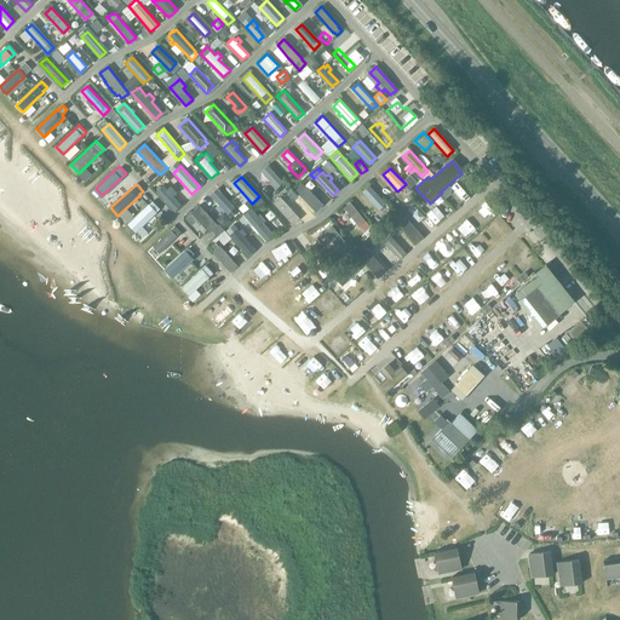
[(306,184),(298,190),(315,211),(322,205),(306,184)]
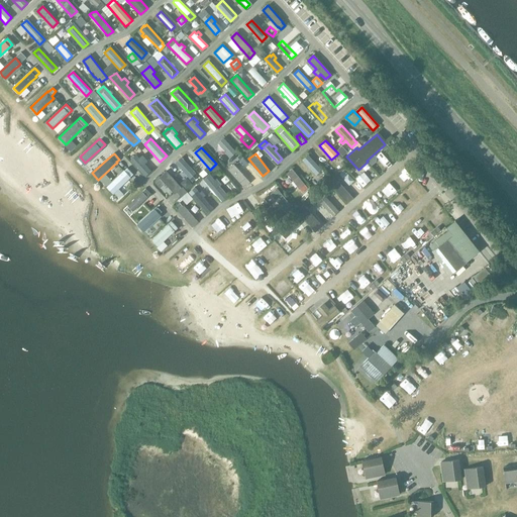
[(145,177),(151,171),(144,164),(147,161),(142,156),(139,158),(136,154),(130,161),(145,177)]
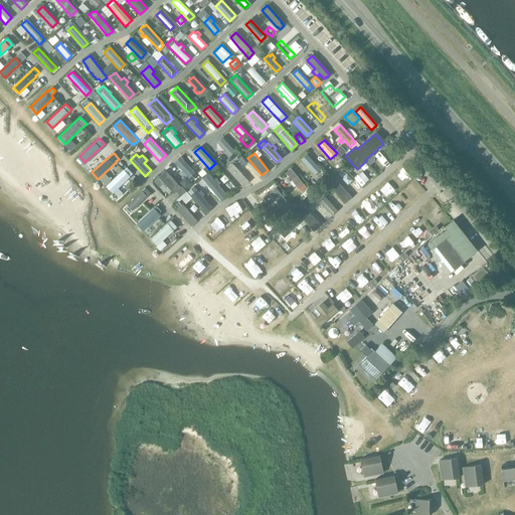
[(320,170),(306,155),(301,160),(314,175),(320,170)]
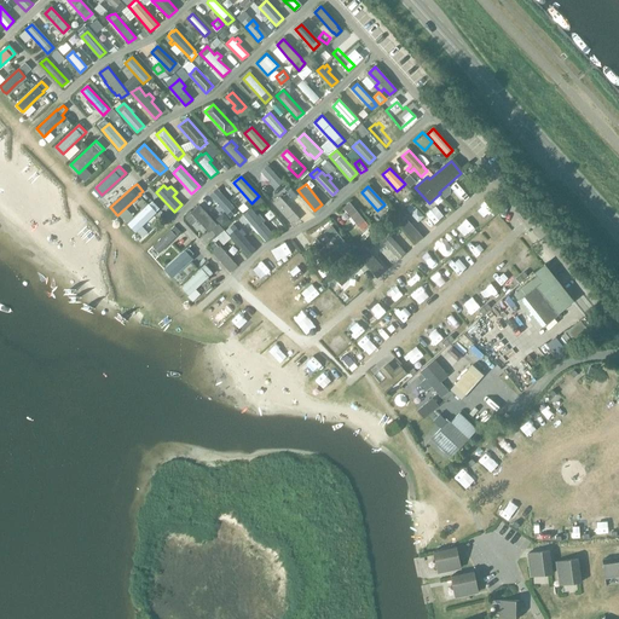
[(236,209),(217,189),(212,192),(231,213),(236,209)]
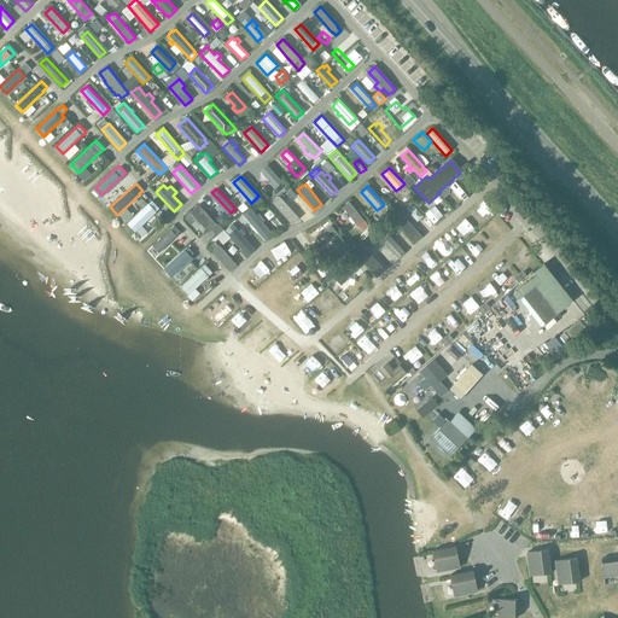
[(325,193),(319,199),(326,207),(332,200),(325,193)]
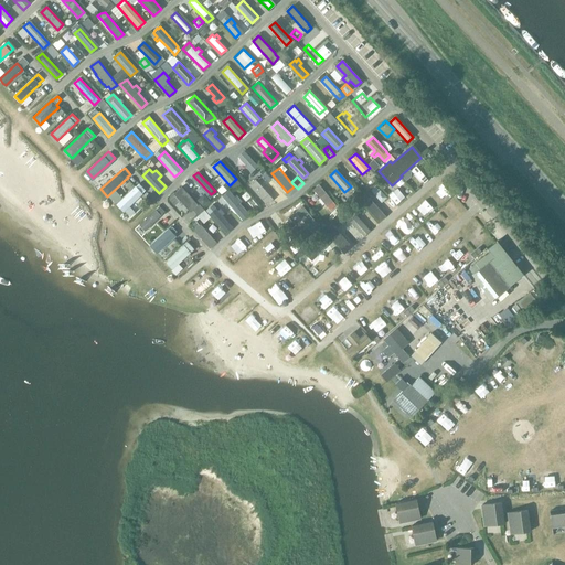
[(267,205),(274,200),(255,179),(248,185),(267,205)]
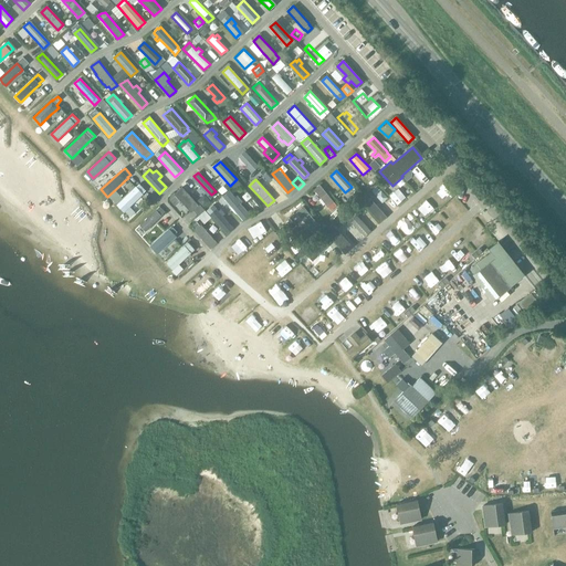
[(116,205),(124,212),(143,194),(146,190),(139,184),(136,187),(135,186),(116,205)]
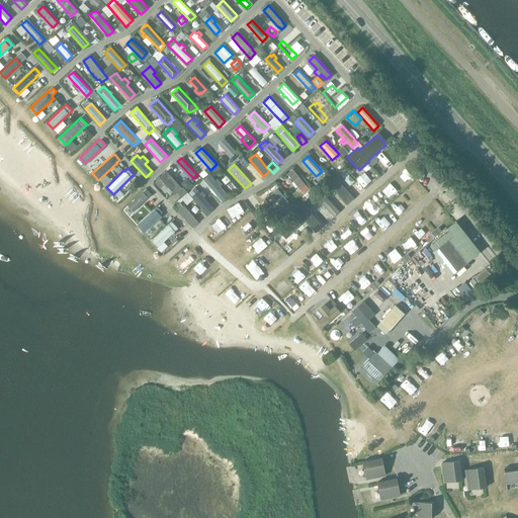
[(306,185),(292,169),(286,174),(299,189),(306,185)]
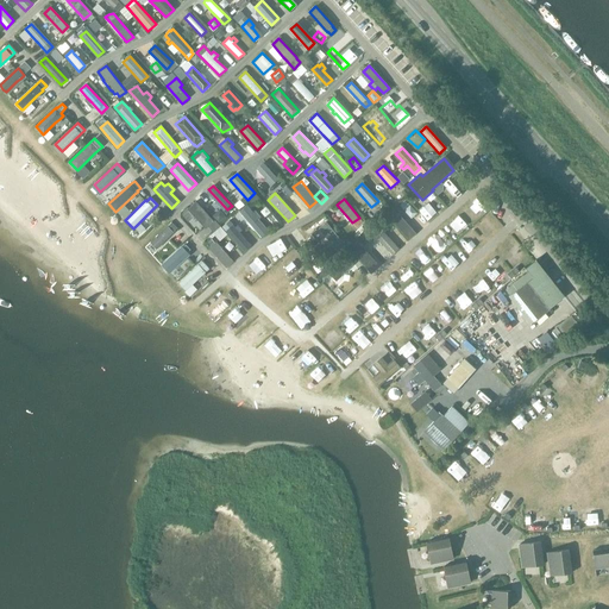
[(196,201),(188,209),(206,230),(214,221),(196,201)]
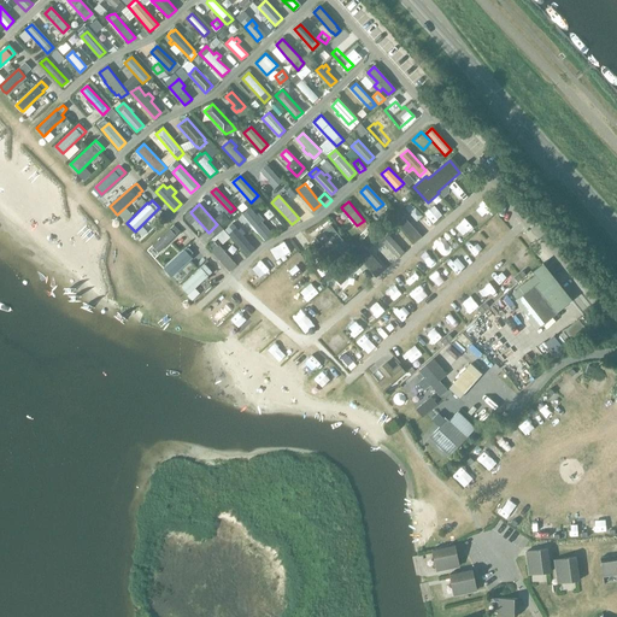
[(423,211),(432,224),(442,217),(434,205),(423,211)]
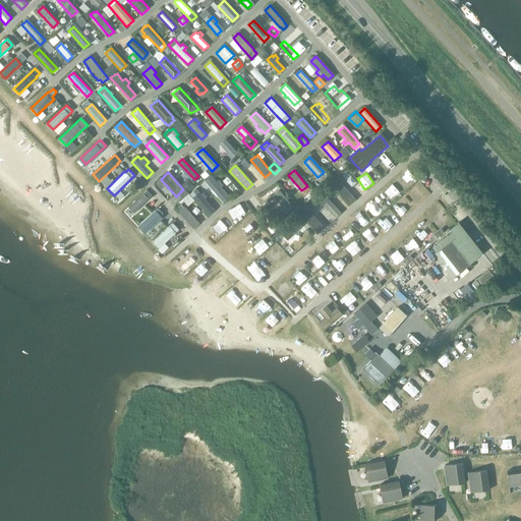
[(350,174),(344,179),(349,186),(355,181),(350,174)]
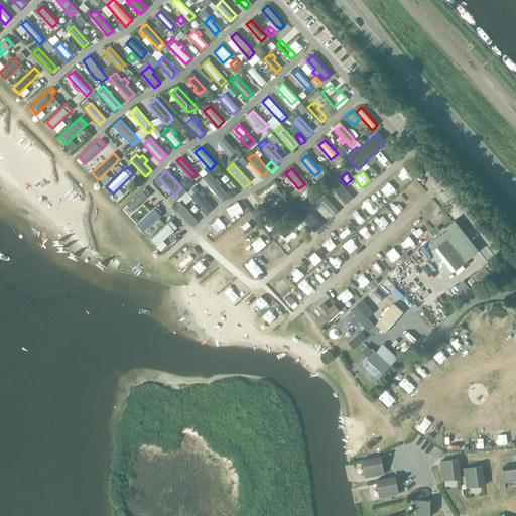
[(175,177),(179,182),(184,178),(180,173),(175,177)]
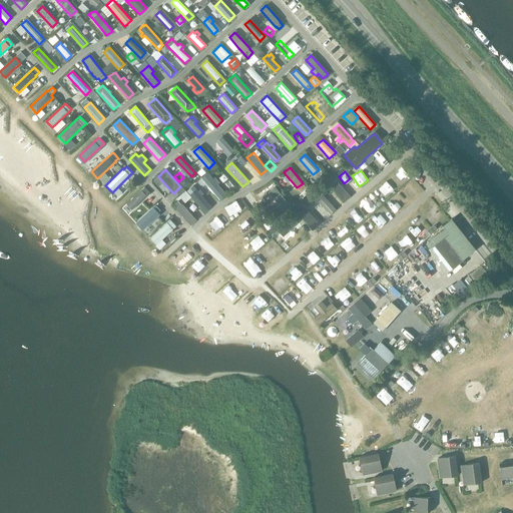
[(220,199),(225,195),(216,184),(218,182),(214,178),(212,180),(207,174),(202,178),(220,199)]
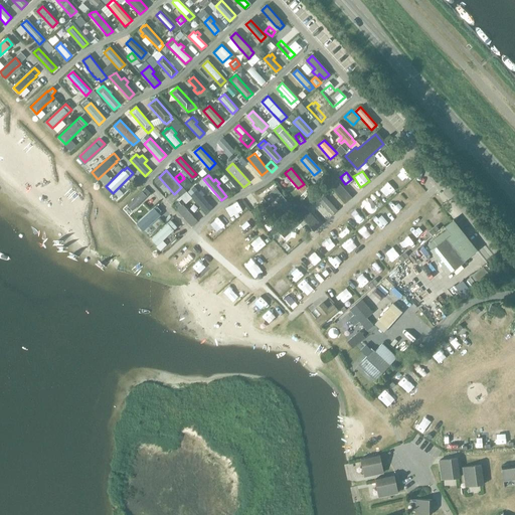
[(333,177),(330,179),(327,182),(331,186),(332,187),(346,203),(352,197),(338,182),(337,182),(333,177)]
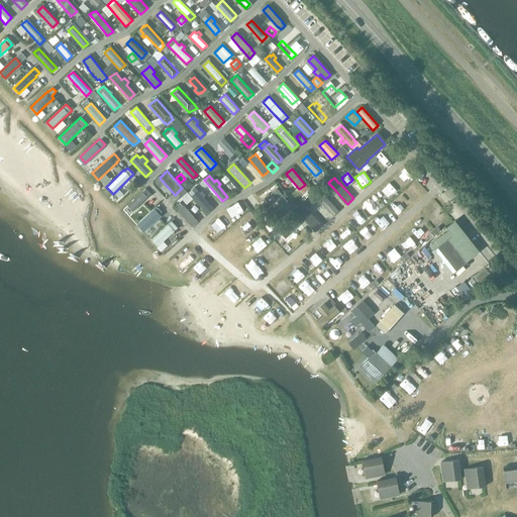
[(189,193),(207,214),(213,209),(195,188),(189,193)]
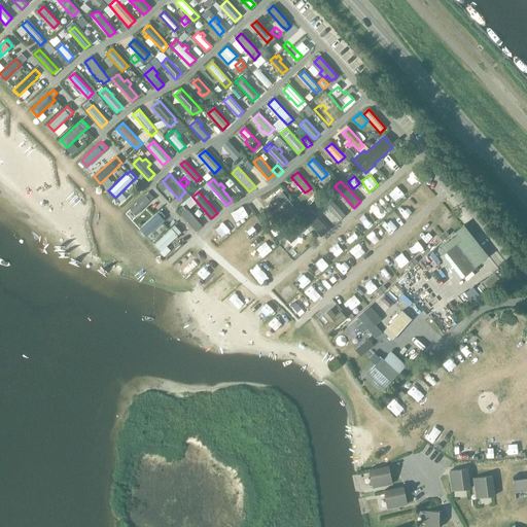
[(144,196),(130,210),(135,216),(150,201),(153,198),(148,192),(145,196),(144,196)]
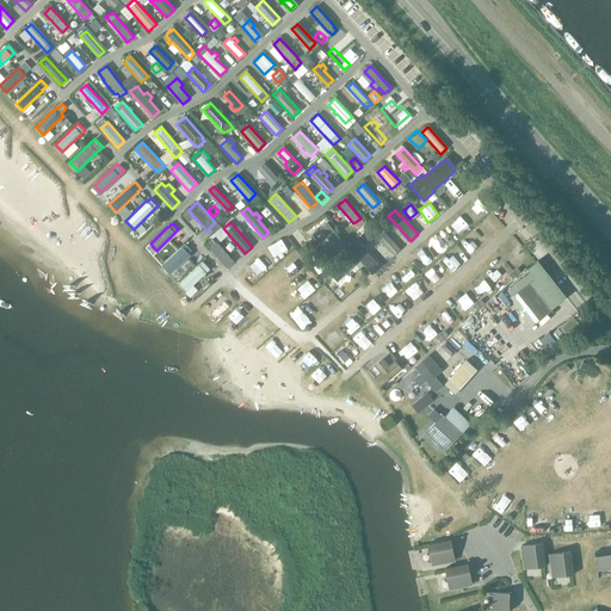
[(327,223),(320,229),(341,254),(347,250),(344,244),(327,223)]
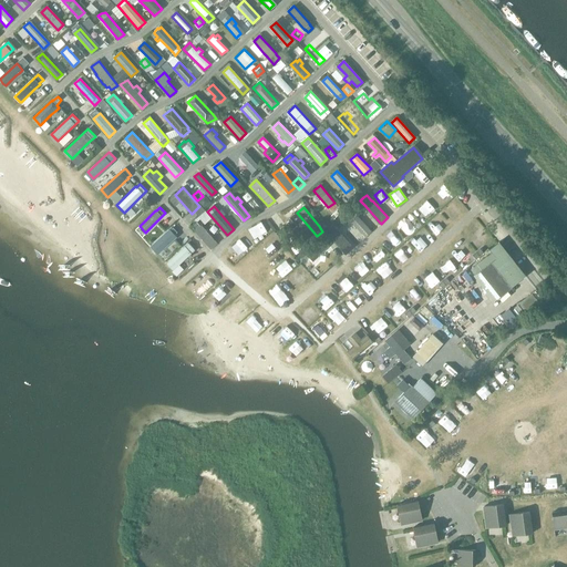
[(371,232),(356,216),(350,222),(364,237),(371,232)]
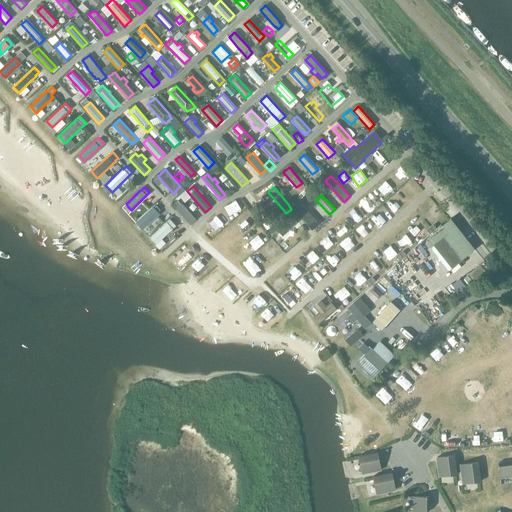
[(395,210),(400,206),(393,197),(388,200),(395,210)]
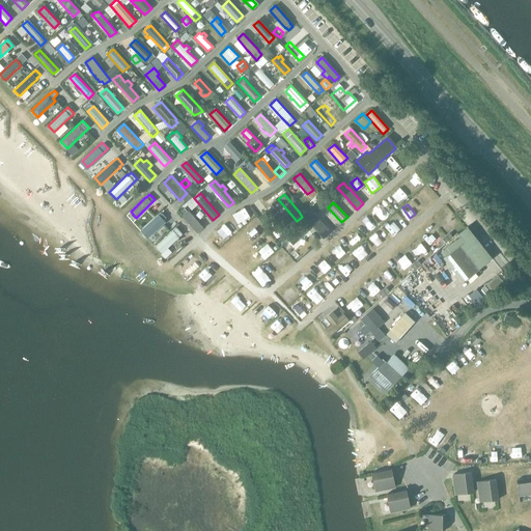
[(197,233),(203,228),(188,211),(187,212),(184,207),(179,213),(183,216),(182,217),(197,233)]
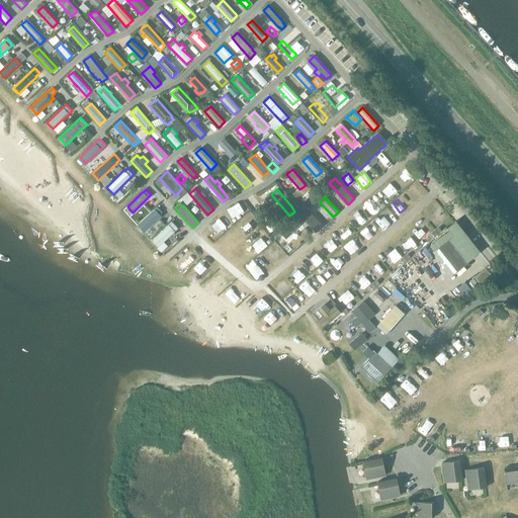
[(304,205),(298,210),(300,213),(300,214),(317,232),(323,226),(307,208),(304,205)]
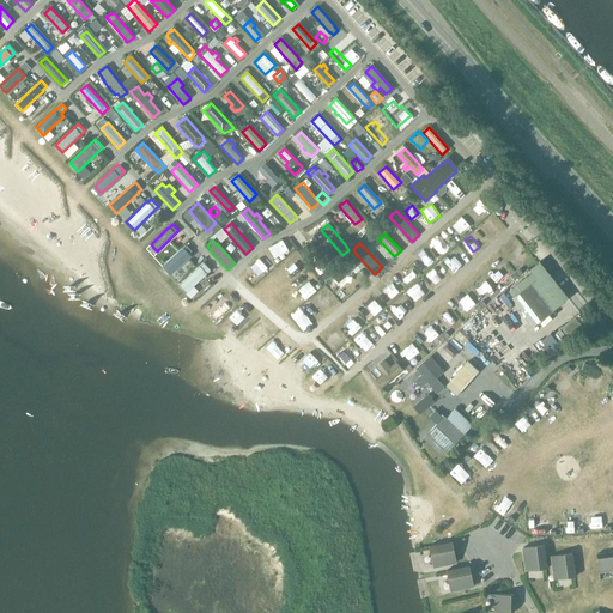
[(183,248),(162,267),(170,275),(190,258),(189,254),(192,252),(187,247),(184,249),(183,248)]
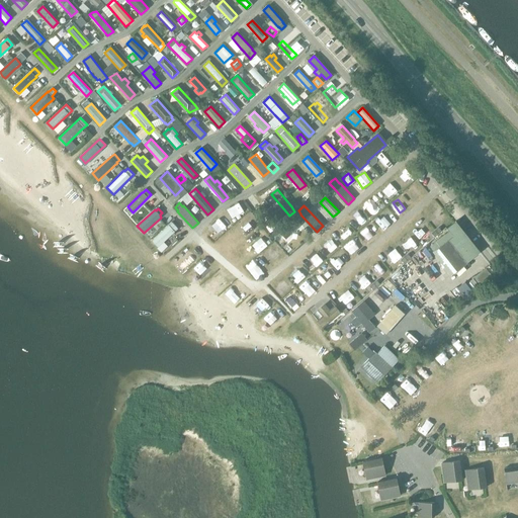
[(297,216),(280,234),(286,239),(304,222),(297,216)]
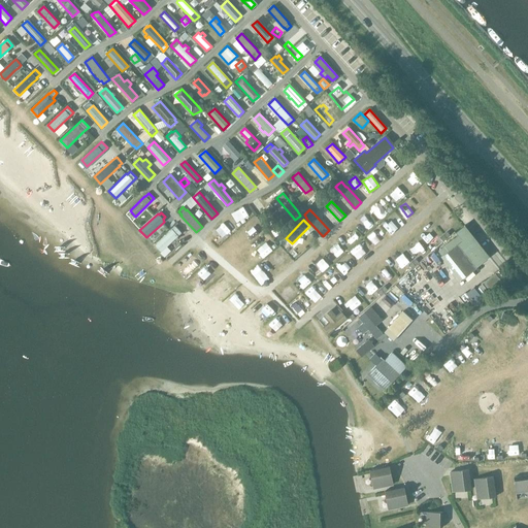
[(174,226),(155,245),(161,252),(182,233),(174,226)]
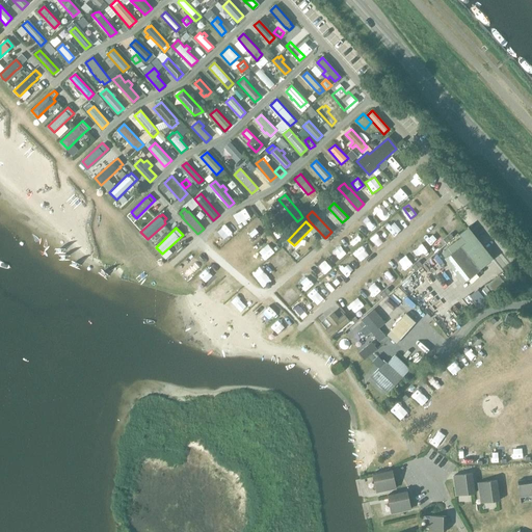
[(446,259),(463,282),(493,260),(468,228),(459,235),(466,243),(446,259)]
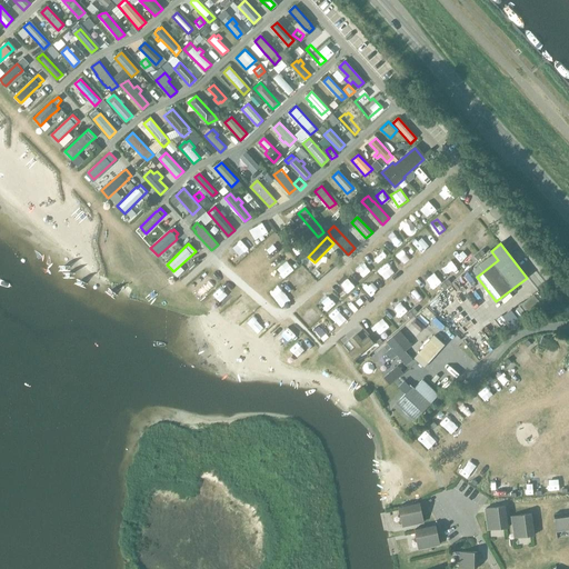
[(236,245),(229,250),(239,260),(245,255),(236,245)]
